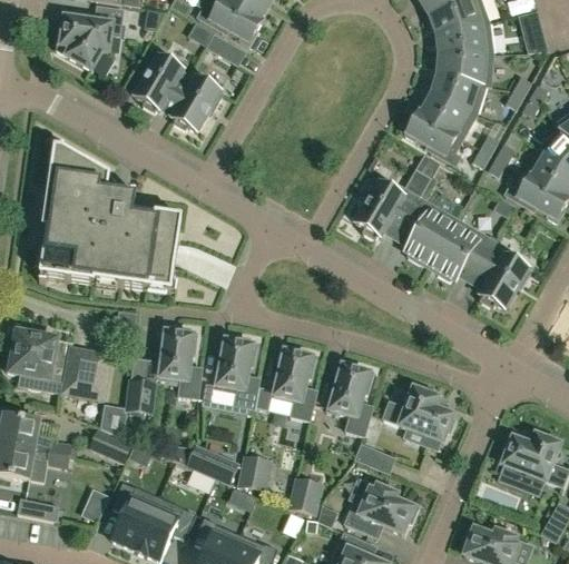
[(193,7),(180,0),(173,0),(169,7),(187,17),(193,7)]
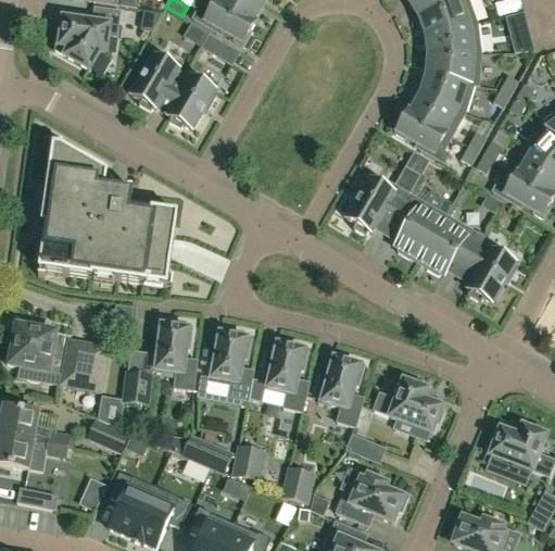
[(254,22),(216,0),(209,0),(203,11),(197,8),(192,16),(216,30),(218,27),(240,39),(239,41),(242,44),(250,32),(249,32),(254,22)]
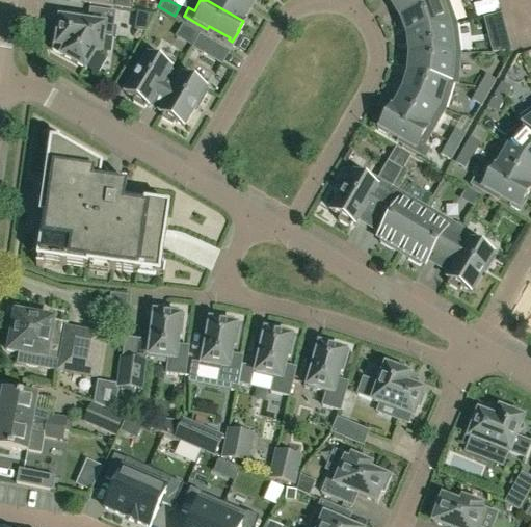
[(251,1),(249,0),(207,0),(243,21),(243,20),(242,19),(249,6),(248,6),(251,1)]
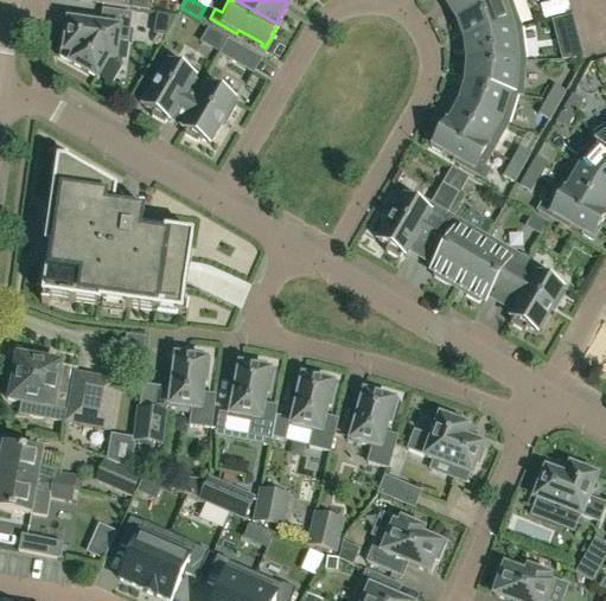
[(448,0),(451,4),(450,5),(458,17),(492,0),(448,0)]
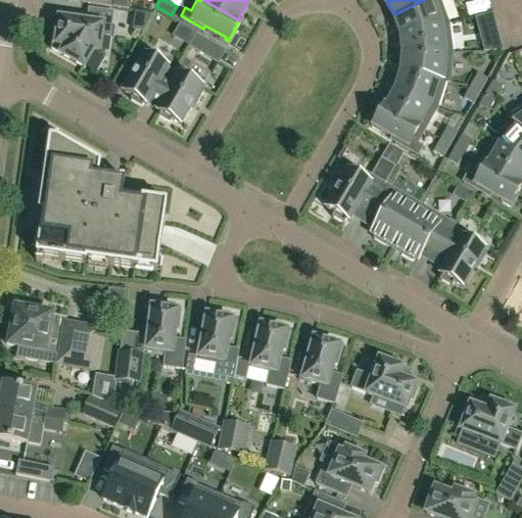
[(448,20),(441,0),(424,0),(394,14),(394,15),(398,13),(402,26),(404,26),(406,31),(448,20)]
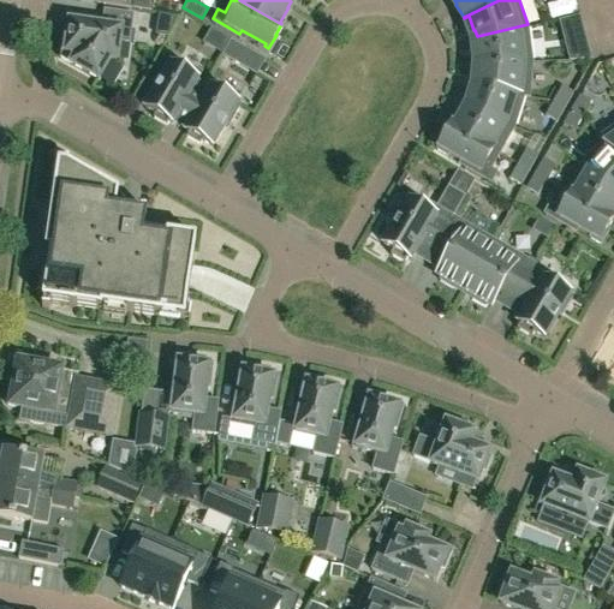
[(129,39),(132,10),(105,6),(102,23),(69,18),(67,33),(63,31),(59,54),(97,76),(109,55),(115,57),(119,37),(129,39)]
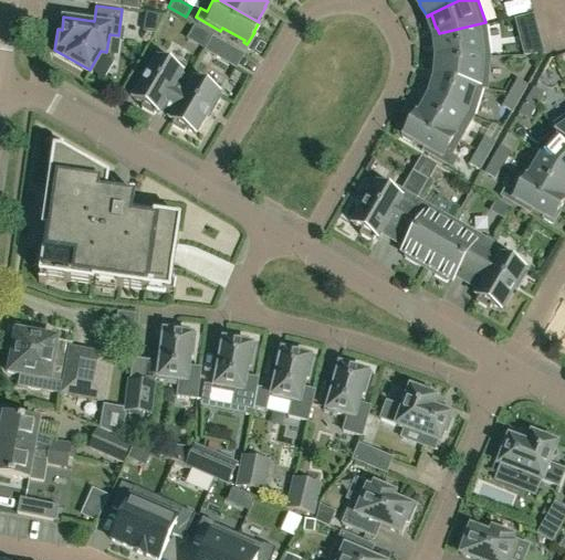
[(490,53),(485,22),(439,33),(440,40),(439,40),(440,54),(490,53)]
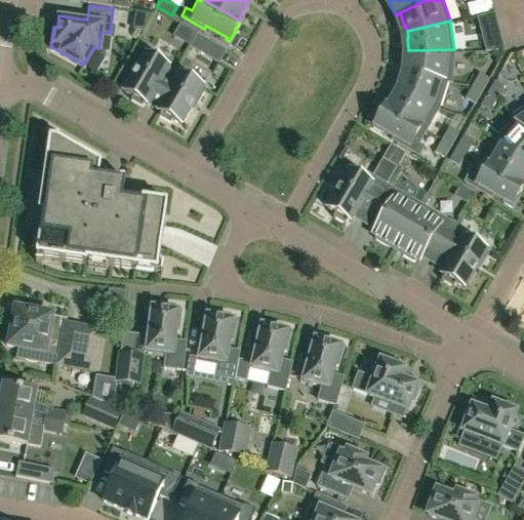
[(499,30),(484,33),(488,48),(505,48),(499,30)]
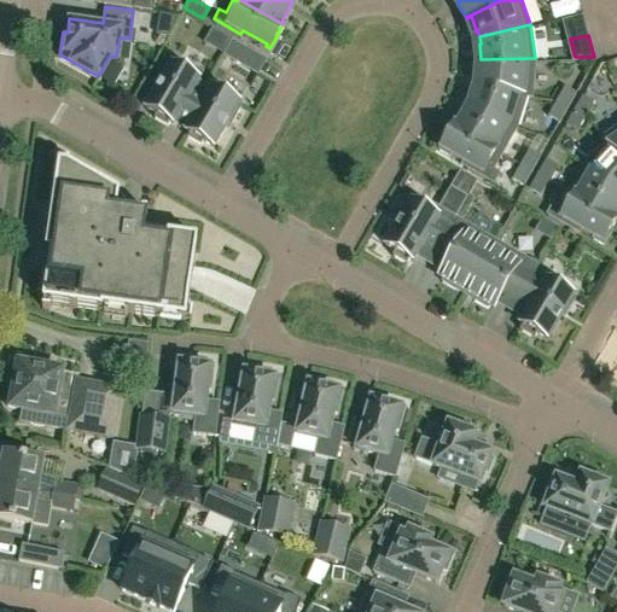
[(258,53),(232,38),(225,51),(251,66),(258,53)]
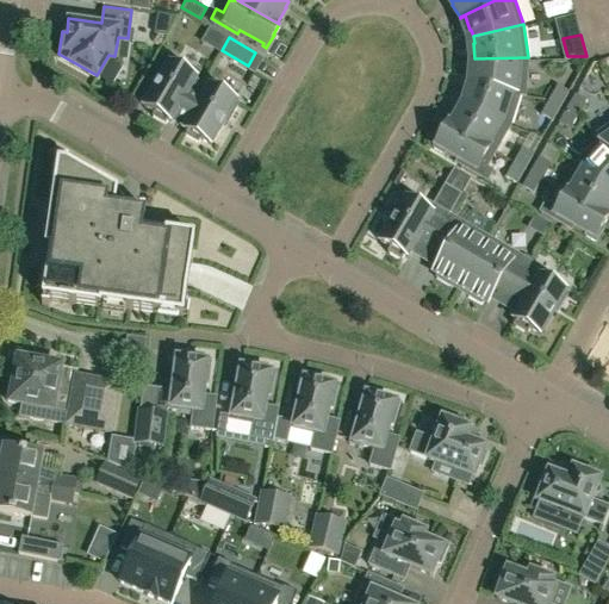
[(197,91),(203,80),(194,76),(199,68),(171,50),(156,73),(160,75),(143,103),(154,109),(151,112),(165,120),(167,116),(171,118),(173,114),(185,122),(202,94),(197,91)]
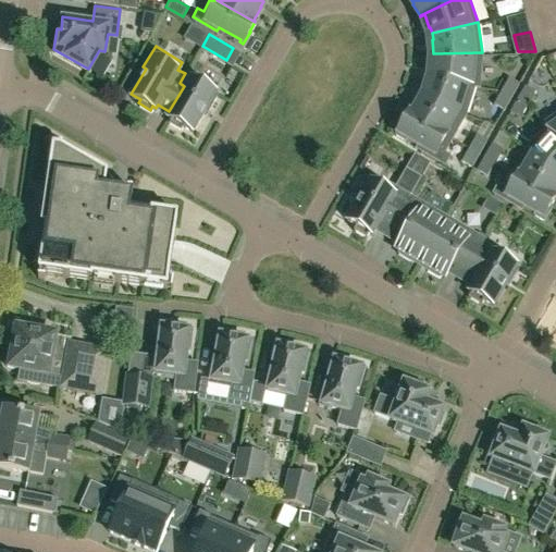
[(480,84),(482,52),(433,53),(427,74),(480,84)]
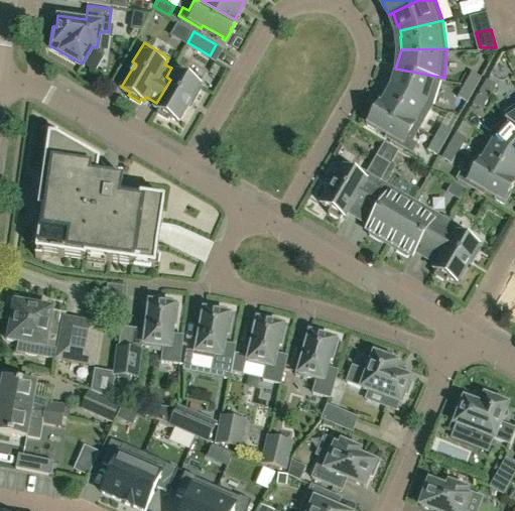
[(202,85),(176,70),(176,71),(171,68),(166,77),(170,80),(156,103),(157,103),(155,107),(158,108),(156,112),(168,118),(169,115),(177,119),(191,96),(194,98),(202,85)]
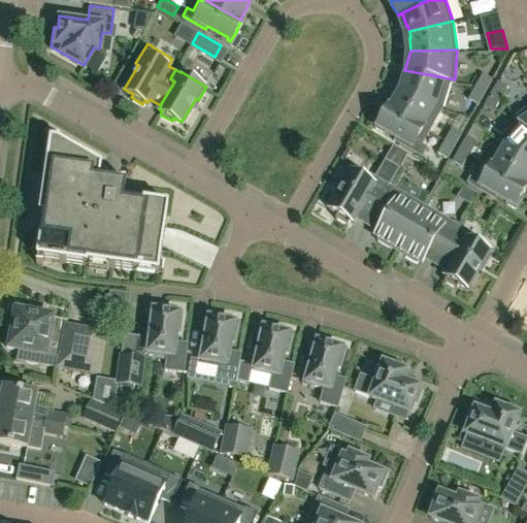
[(450,79),(455,80),(455,79),(404,70),(401,82),(402,83),(400,88),(441,106),(450,79)]
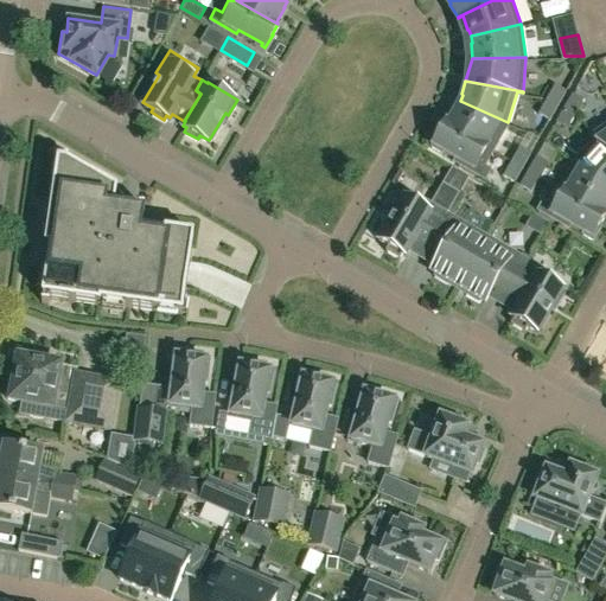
[(566,88),(555,82),(547,96),(557,102),(566,88)]
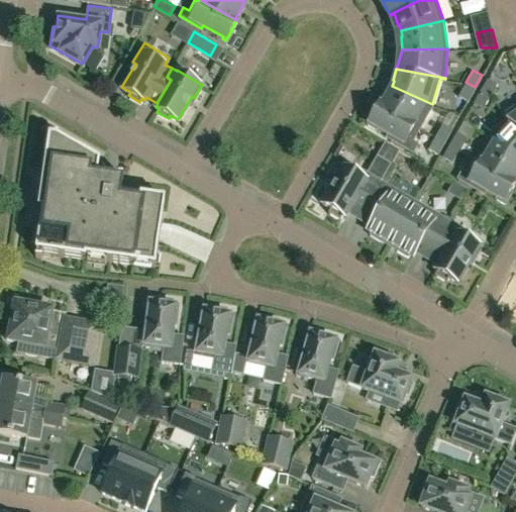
[(489,94),(496,82),(488,77),(481,89),(489,94)]
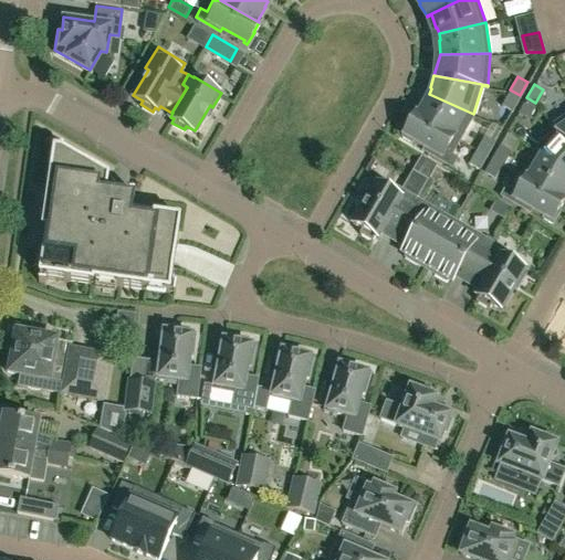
[(512,108),(520,95),(510,90),(502,103),(512,108)]
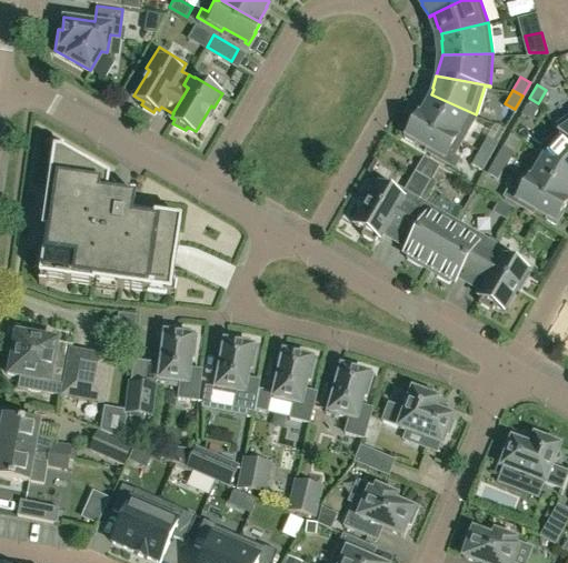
[(461,138),(476,114),(431,94),(428,101),(427,100),(420,113),(418,112),(461,138)]
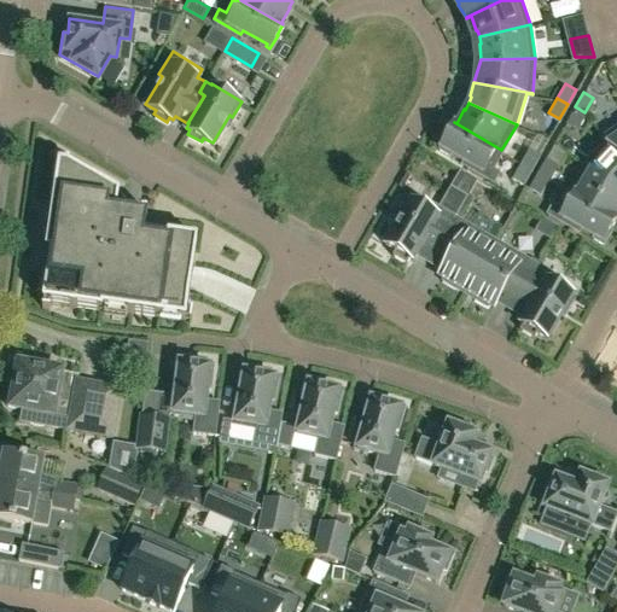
[(576,128),(585,112),(575,106),(566,122),(576,128)]
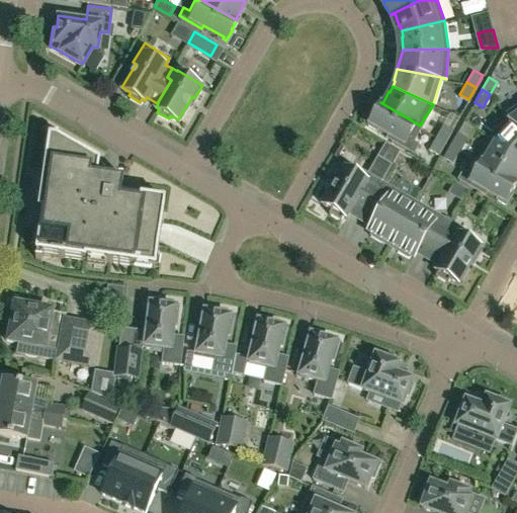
[(413,139),(420,125),(380,102),(374,112),(373,111),(367,122),(376,127),(377,125),(393,134),(391,138),(413,151),(418,142),(413,139)]
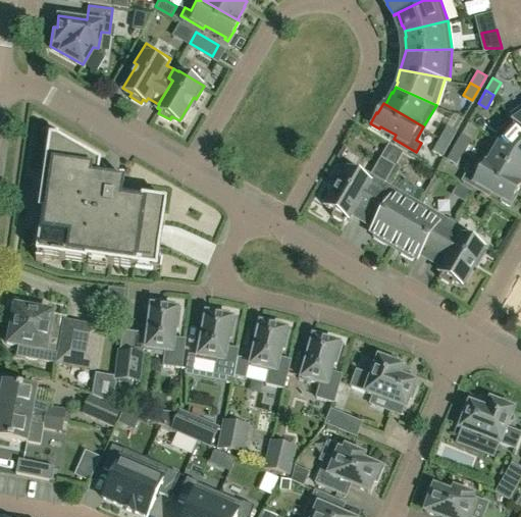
[(520,103),(509,112),(520,126),(520,103)]
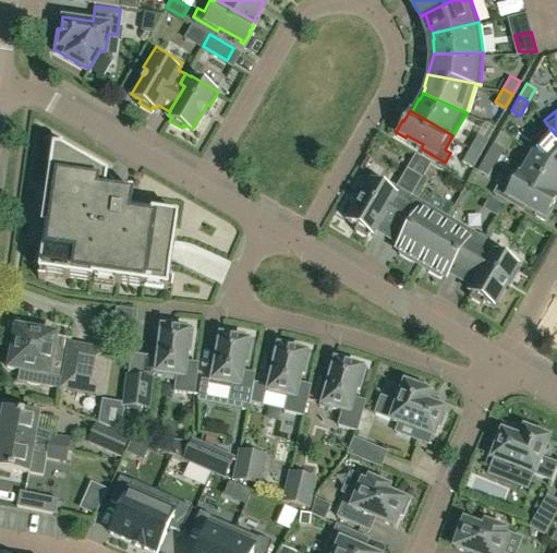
[(556,135),(544,120),(543,121),(546,124),(527,146),(556,169),(556,135)]
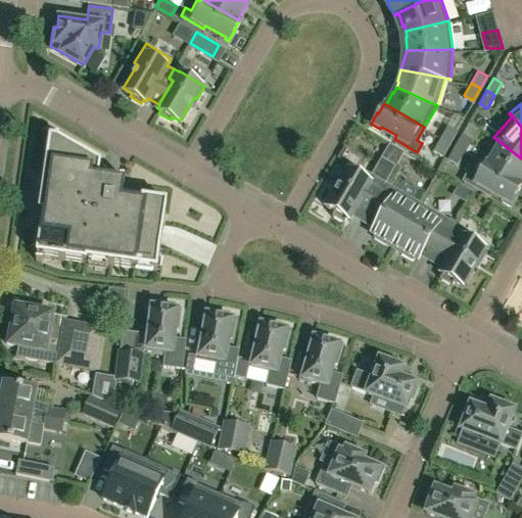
[(449,141),(457,129),(447,124),(440,136),(449,141)]
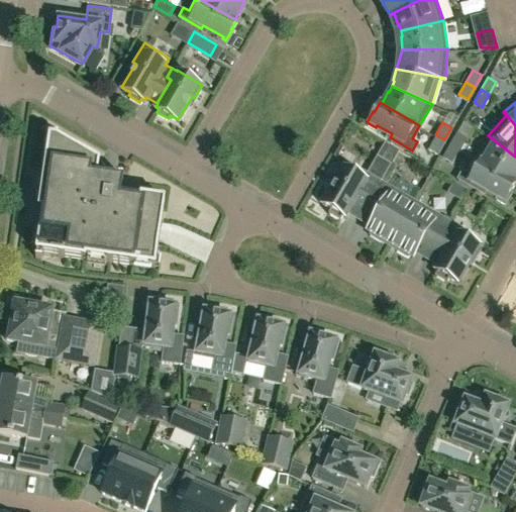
[(466,135),(456,130),(449,142),(458,147),(466,135)]
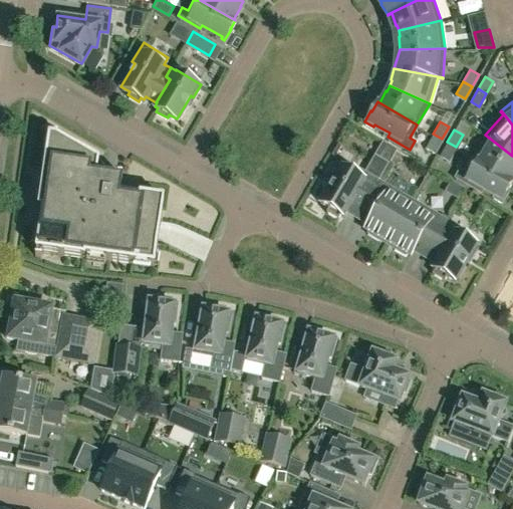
[(98,160),(56,136),(48,134),(38,206),(42,207),(36,248),(84,256),(85,255),(154,264),(163,197),(118,193),(121,173),(96,169),(98,160)]
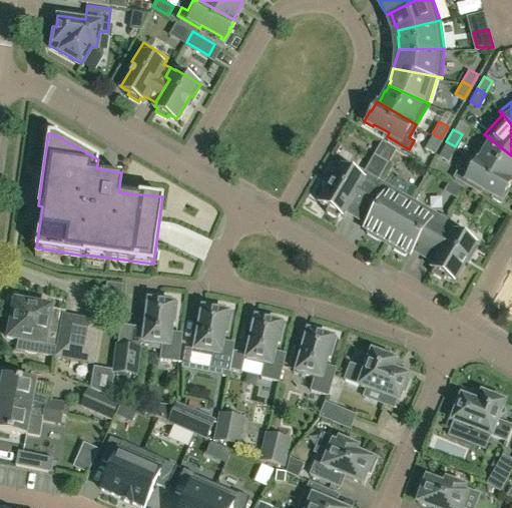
[(434,150),(441,138),(432,133),(425,145),(434,150)]
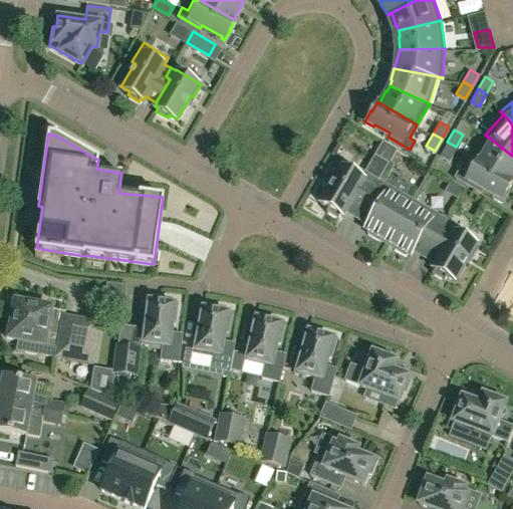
[(512,156),(485,135),(472,157),(512,180),(512,179),(511,178),(512,177),(512,174),(512,156)]
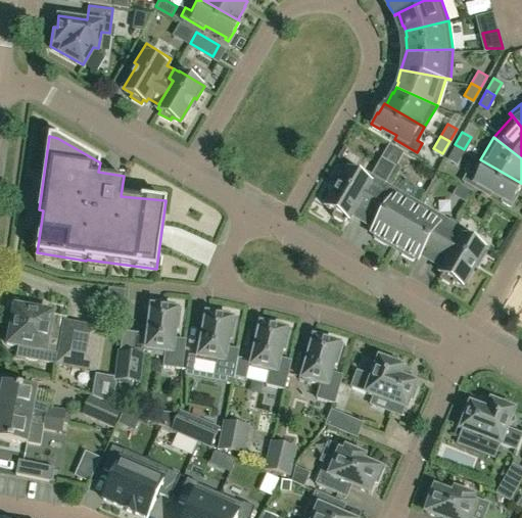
[(457,162),(464,149),(455,144),(447,157),(457,162)]
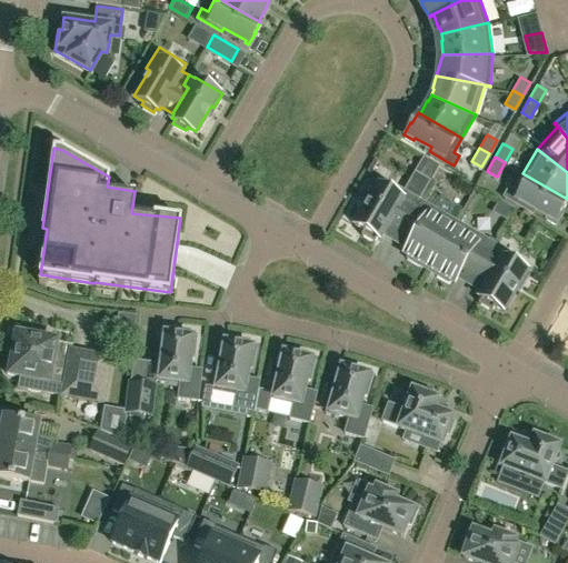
[(400,229),(419,197),(379,173),(367,194),(369,197),(355,222),(364,228),(361,232),(374,240),(377,235),(379,237),(388,222),(400,229)]
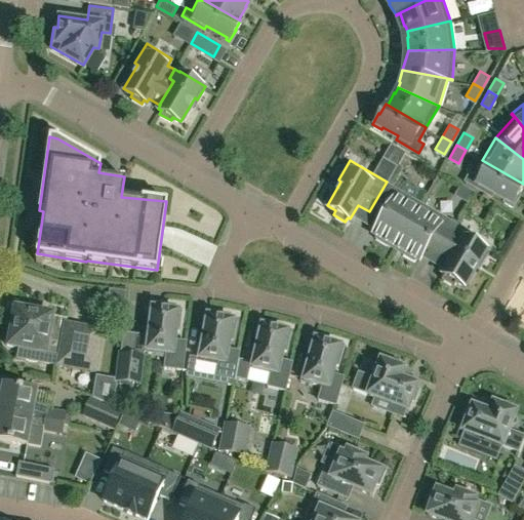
[(523,184),(482,160),(475,173),(470,170),(465,178),(487,192),(489,189),(505,197),(502,200),(512,205),(519,193),(518,193),(523,184)]
